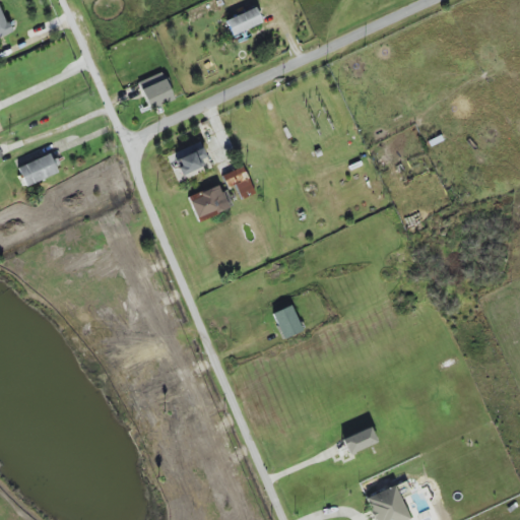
[(230,35),(260,25),(255,9),(224,19),(230,35)]
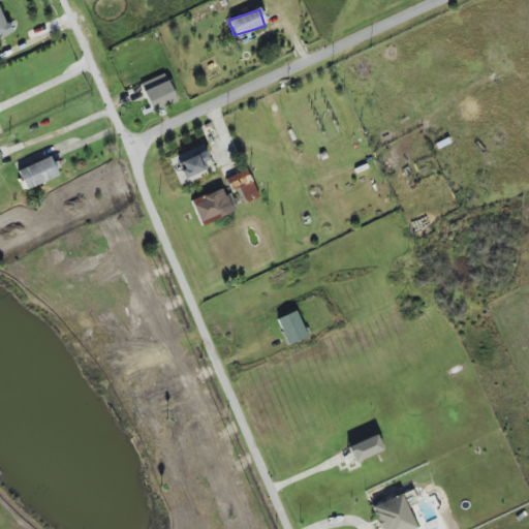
[(0,36),(9,33),(0,11),(0,36)]
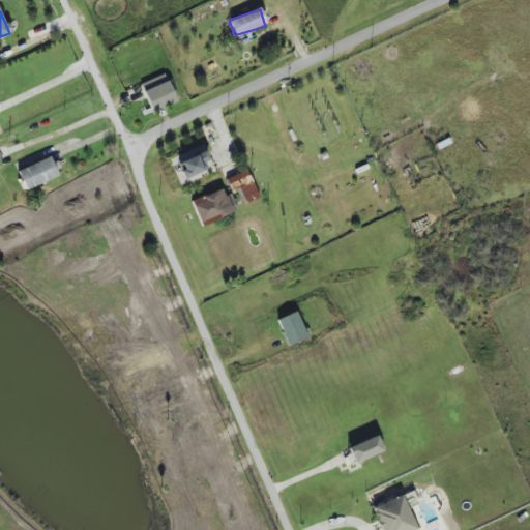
[(140,84),(151,113),(177,101),(165,74),(140,84)]
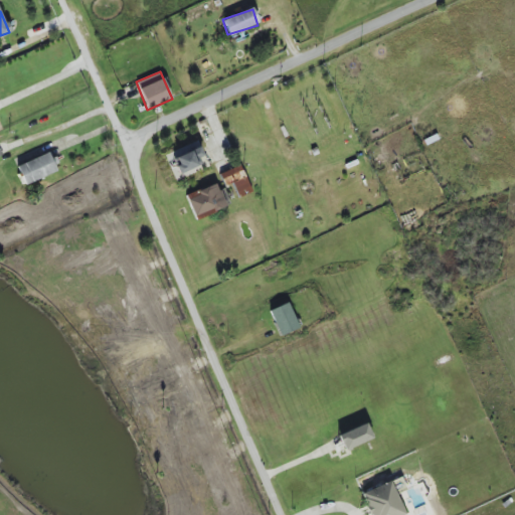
[(197,157),(203,156),(199,143),(166,152),(172,173),(199,166),(197,157)]
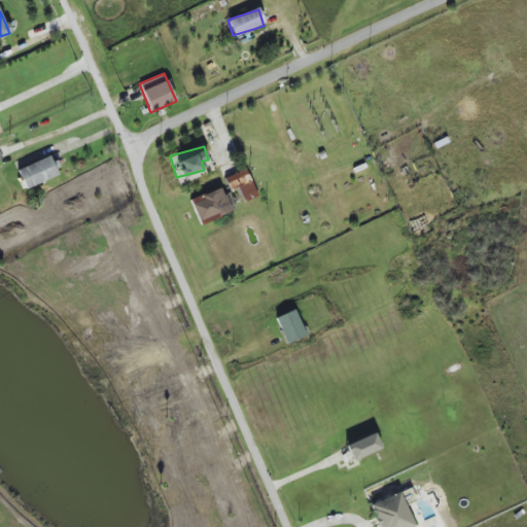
[(26,189),(58,175),(48,155),(16,170),(26,189)]
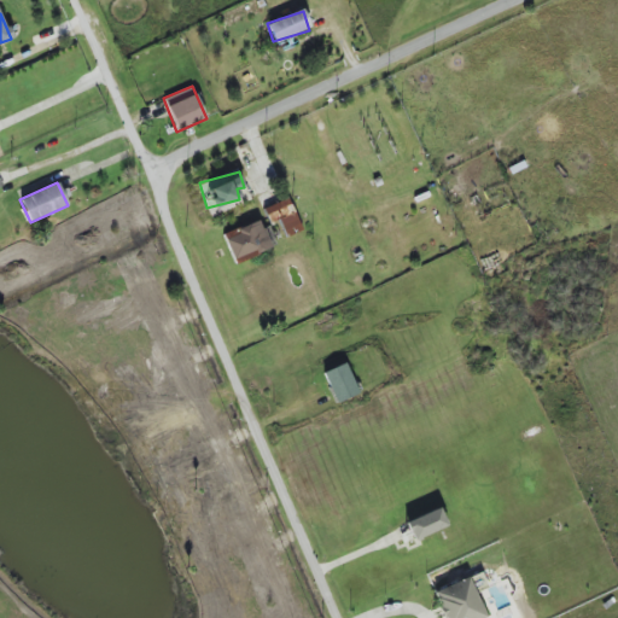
[(286,238),(302,231),(287,198),(263,209),(269,225),(278,221),(286,238)]
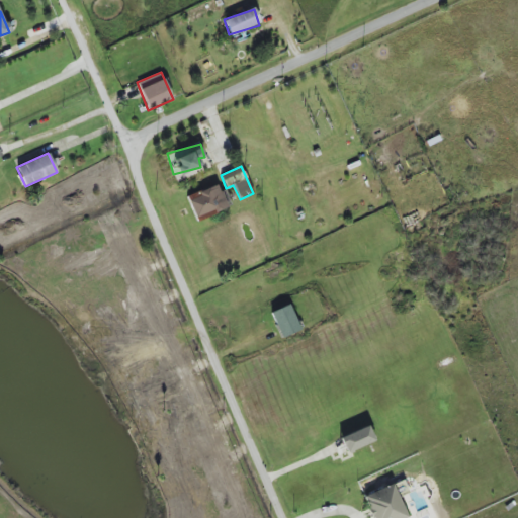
[(232,205),(225,190),(220,192),(216,184),(186,197),(197,222),(232,205)]
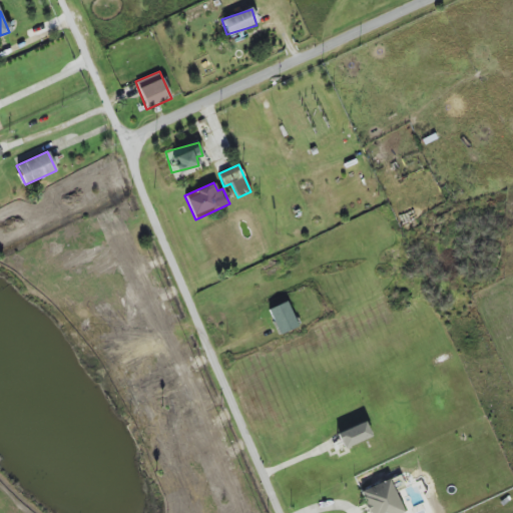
[(268,310),(278,335),(297,327),(286,302),(268,310)]
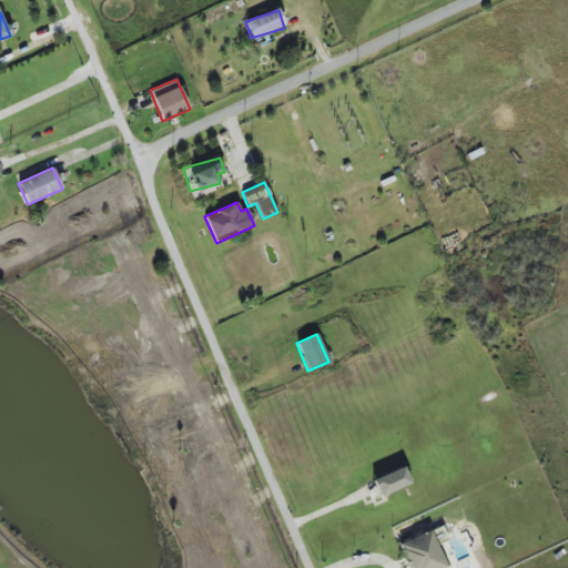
[(409,484),(403,467),(372,480),(379,497),(409,484)]
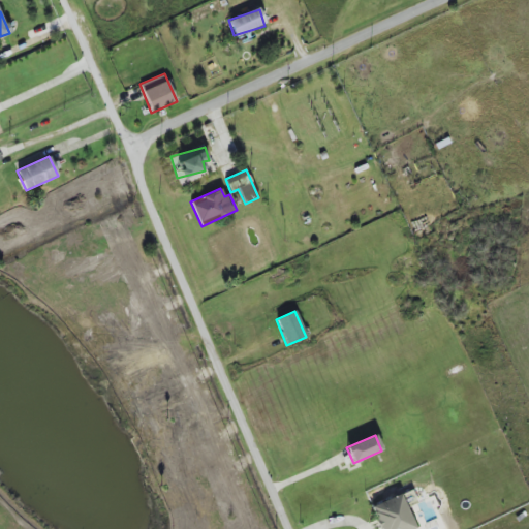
[(379,528),(415,528),(400,494),(370,507),(379,528)]
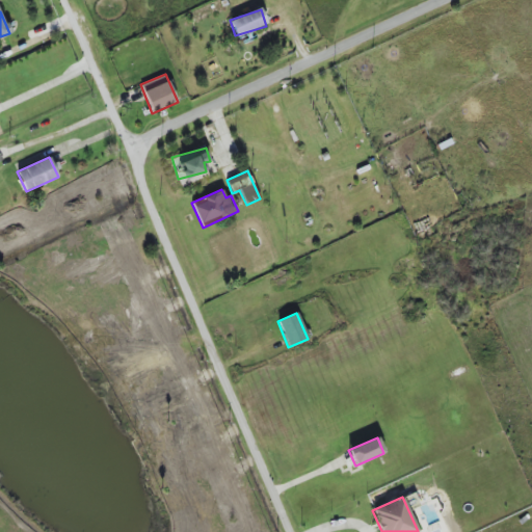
All buildings are outlined.
